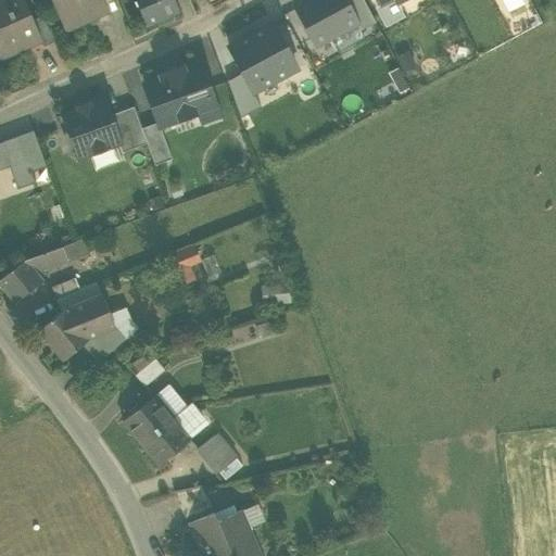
[(0,0),(0,21),(25,10),(21,0),(0,0)]
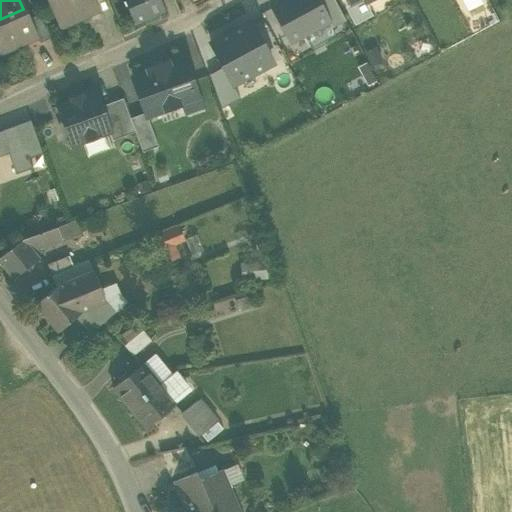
[(91,0),(46,0),(58,26),(96,9),(94,4),(91,0)]
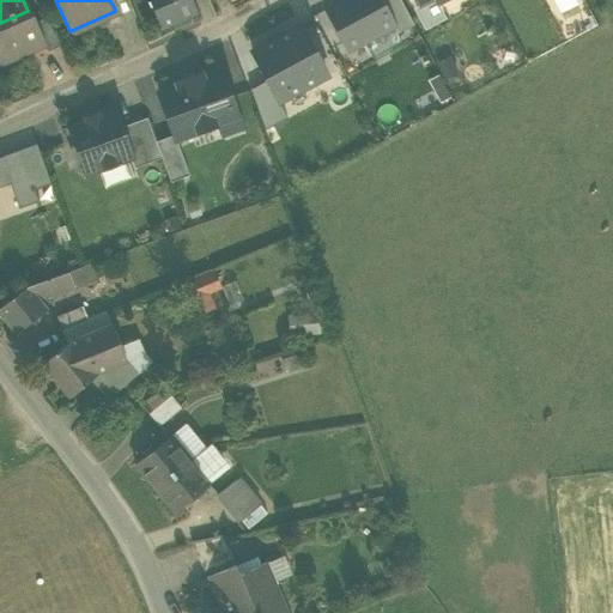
[(147,0),(159,26),(196,11),(190,0),(147,0)]
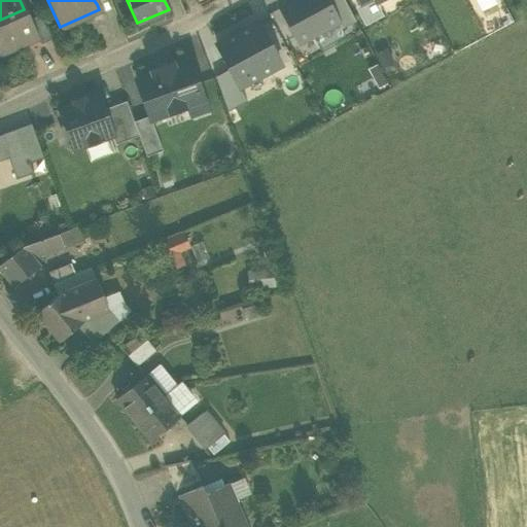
[(294,0),(279,8),(297,43),(338,22),(339,21),(327,0),(294,0)]
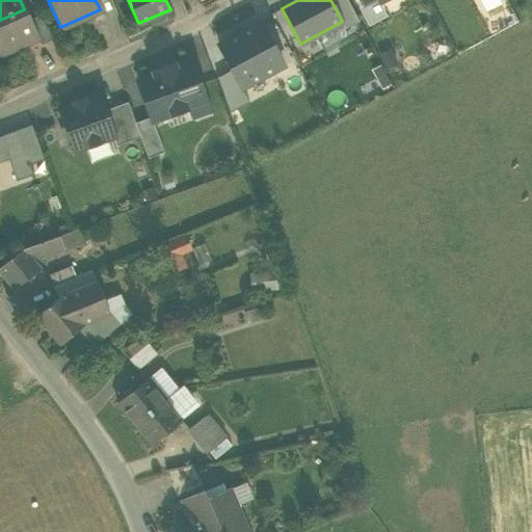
[(347,0),(330,0),(342,21),(341,22),(344,29),(358,21),(347,0)]
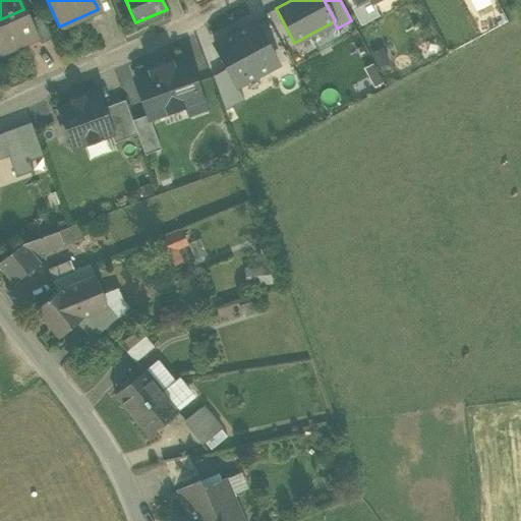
[(0,19),(0,35),(7,51),(37,38),(27,17),(23,9),(0,19)]
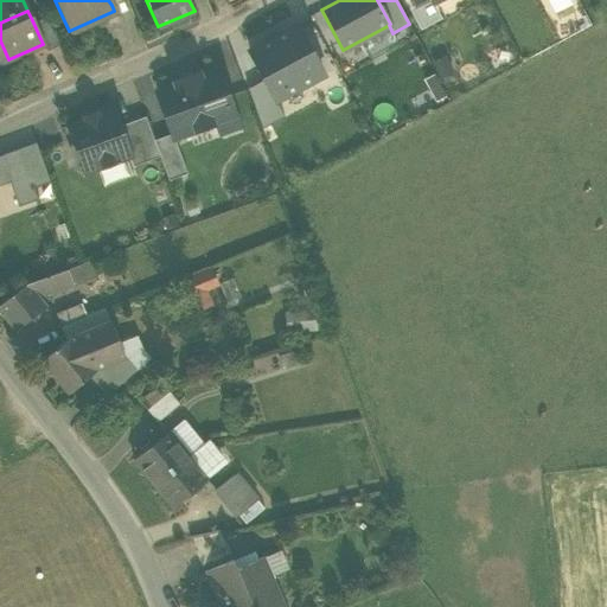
[(43,44),(43,46),(58,39),(46,13),(32,20),(43,44)]
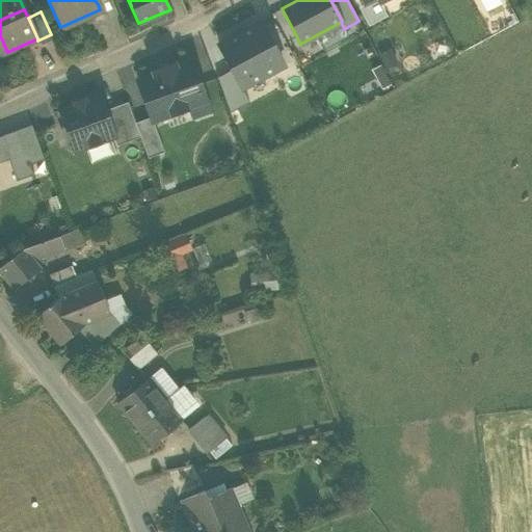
[(260,23),(218,45),(232,70),(241,88),(284,67),(283,64),(272,46),(260,23)]
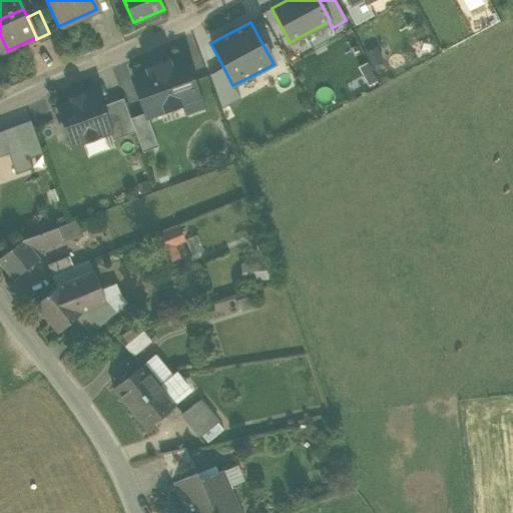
[(274,39),(263,44),(273,62),(283,56),(274,39)]
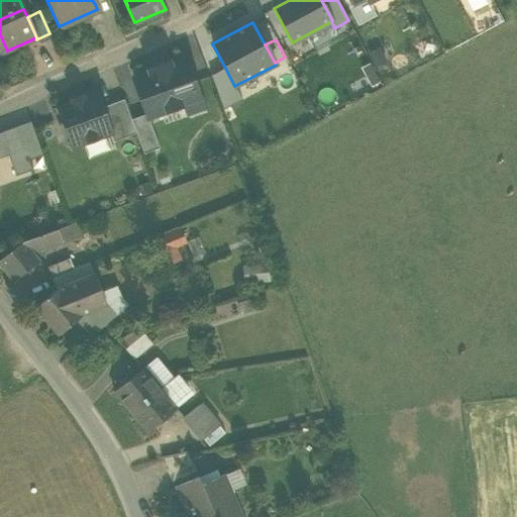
[(145,114),(147,117),(181,105),(200,99),(186,61),(171,66),(169,62),(147,70),(148,74),(133,79),(145,114)]
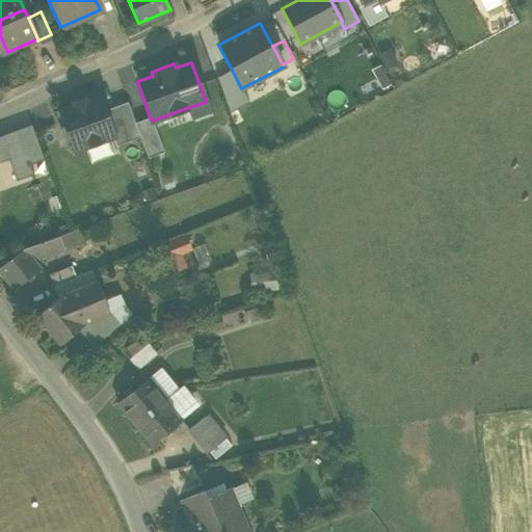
[(241,88),(232,70),(216,78),(230,113),(249,103),(241,88)]
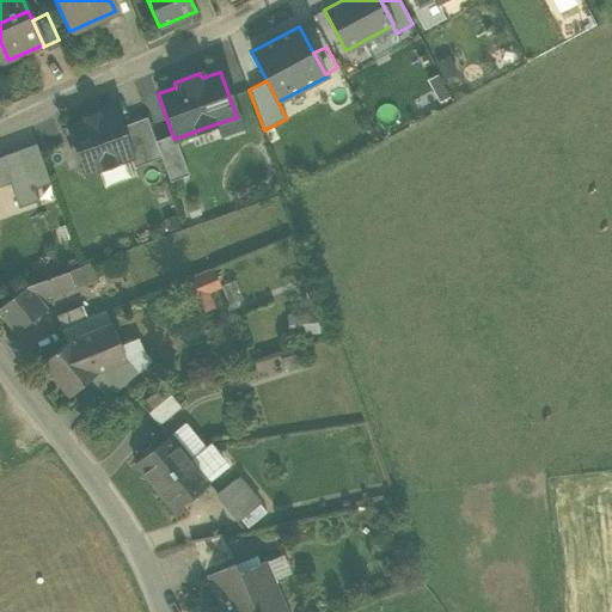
[(97,170),(130,158),(120,127),(114,110),(97,116),(96,114),(85,118),(86,121),(69,127),(86,173),(97,170)]
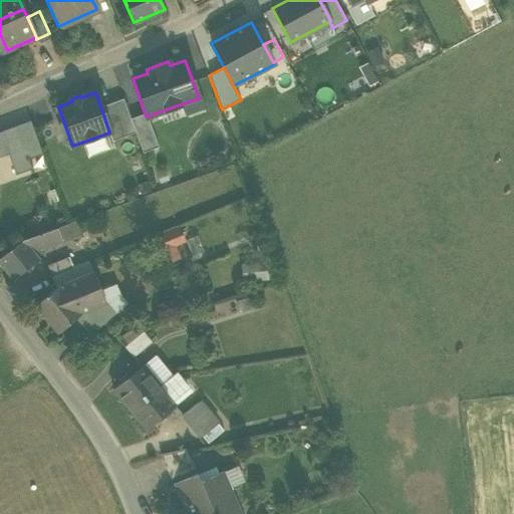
[(122,98),(100,106),(109,133),(112,142),(136,133),(130,118),(122,98)]
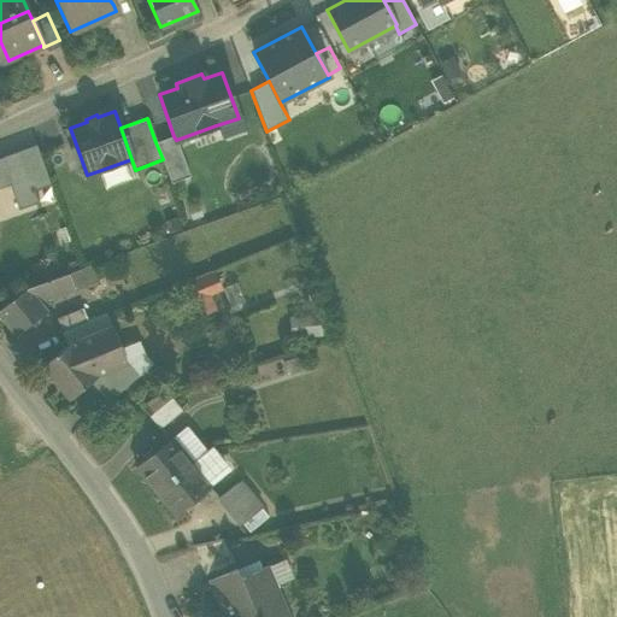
[(239,118),(216,125),(221,137),(242,129),(239,118)]
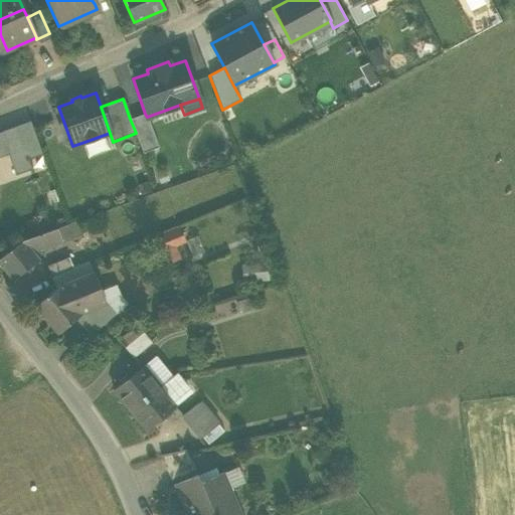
[(145,114),(130,119),(136,133),(143,153),(158,147),(147,117),(145,114)]
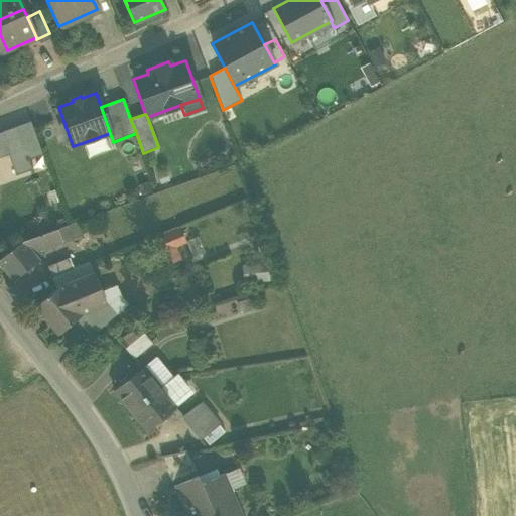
[(29,119),(15,124),(27,157),(41,152),(29,119)]
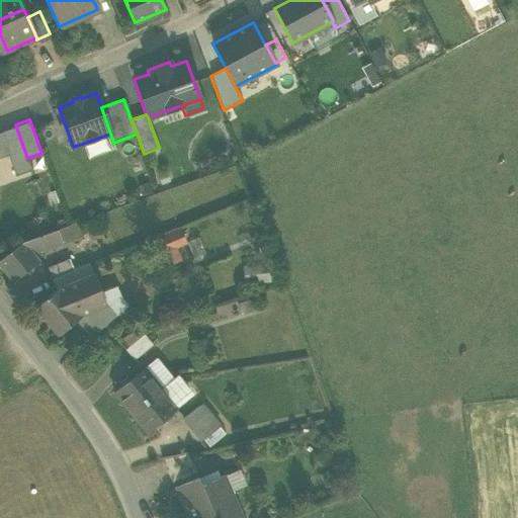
[(30,168),(27,158),(15,124),(0,128),(0,133),(7,153),(14,173),(30,168)]
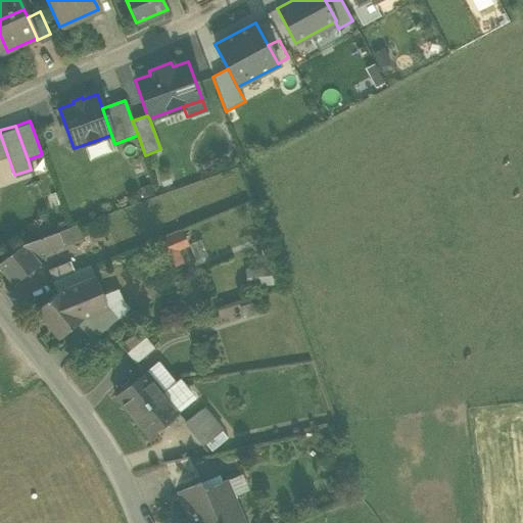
[(116,151),(114,144),(111,135),(83,145),(89,161),(116,151)]
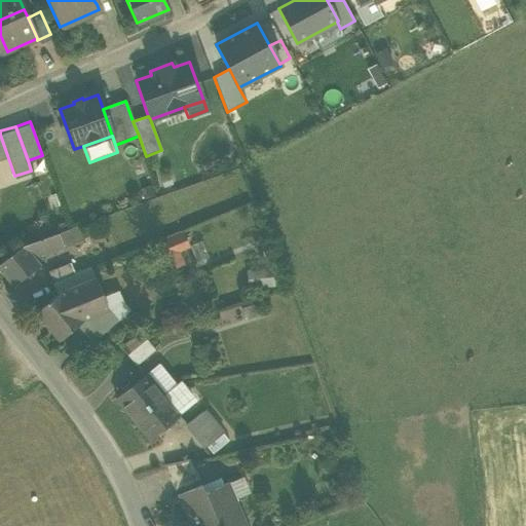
[(59,233),(64,248),(82,241),(76,226),(69,229),(59,233)]
